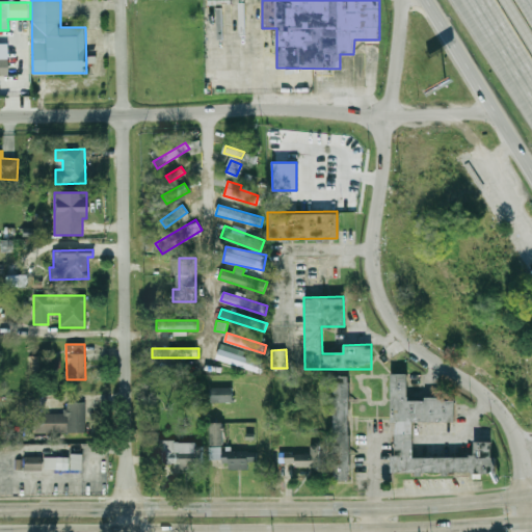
[(264,365),(219,350),(216,360),(262,373),(264,365)]
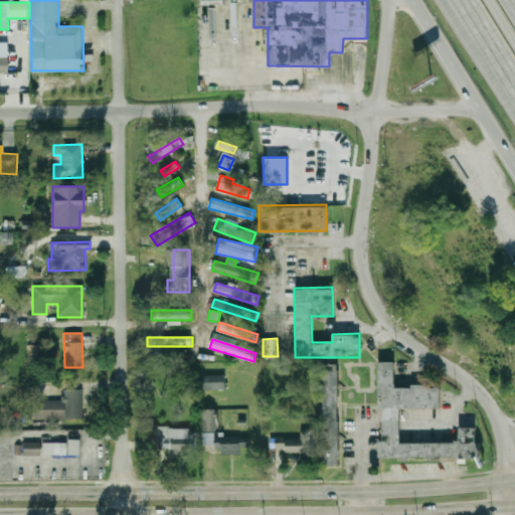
[(402,456),(377,456),(377,440),(382,440),(382,407),(378,407),(378,360),(393,360),(393,386),(439,386),(439,405),(399,405),(399,442),(455,442),(455,439),(459,439),(459,425),(475,425),(475,441),(479,441),(479,455),(465,455),(466,462),(457,462),(457,455),(434,455),(434,459),(427,459),(427,455),(408,456),(408,459),(402,459),(402,456)]
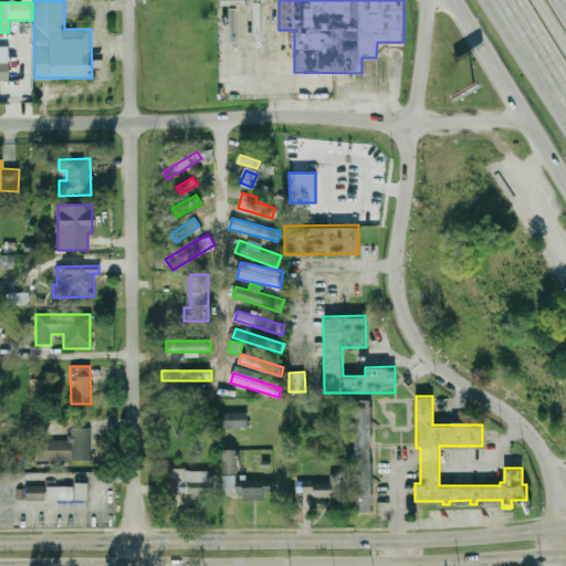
[(352,399),(369,399),(371,511),(354,511),(352,399)]
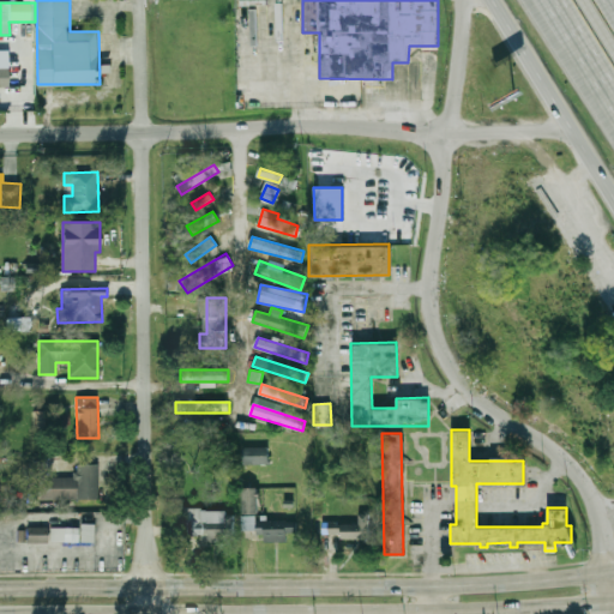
[(269,464),(269,447),(242,447),(242,464),(269,464)]
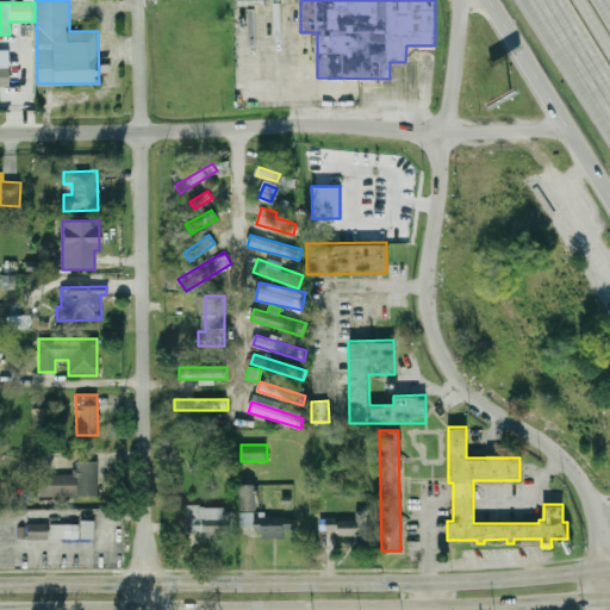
[(98,461),(75,461),(75,474),(39,474),(38,496),(97,498),(98,461)]
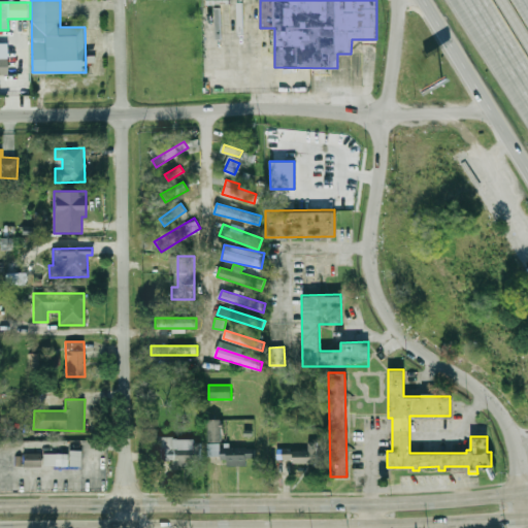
[(222,441),(222,419),(209,419),(209,441),(222,441)]
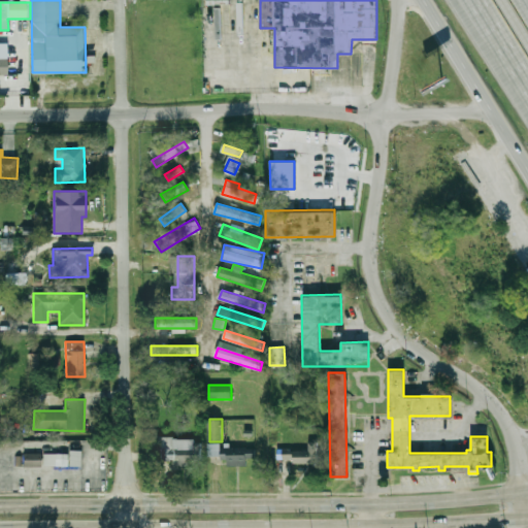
[(173,465),(202,465),(201,438),(160,438),(160,462),(173,462),(173,465)]
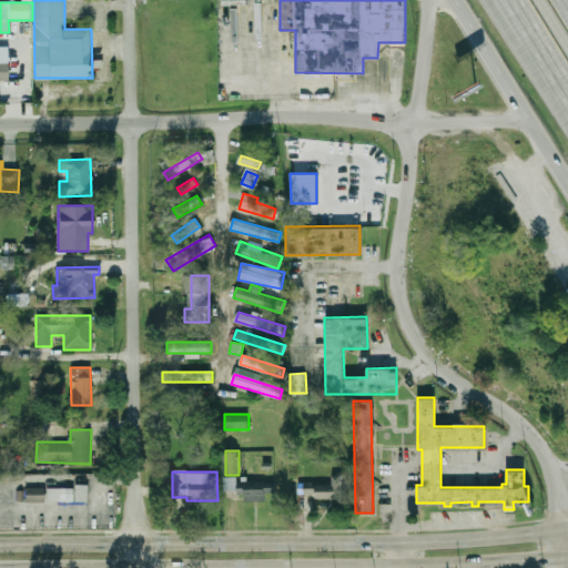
[(224,477),(224,492),(236,492),(236,477),(224,477)]
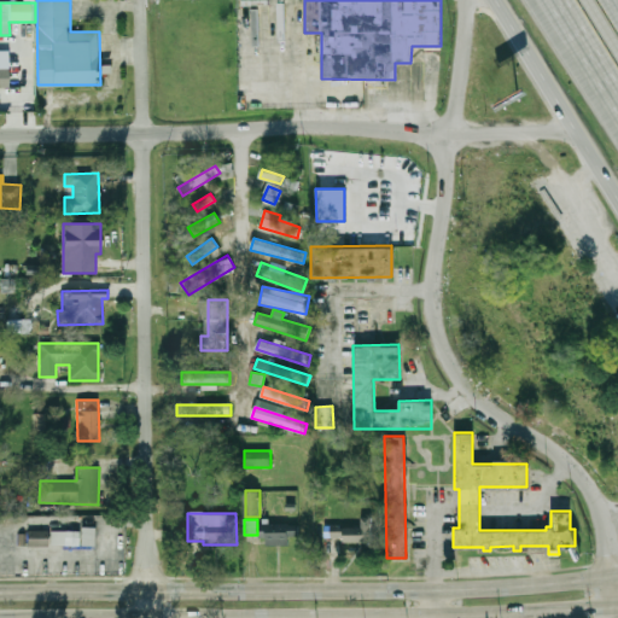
[(373,519),(361,519),(361,526),(331,526),(331,542),(373,542),(373,519)]
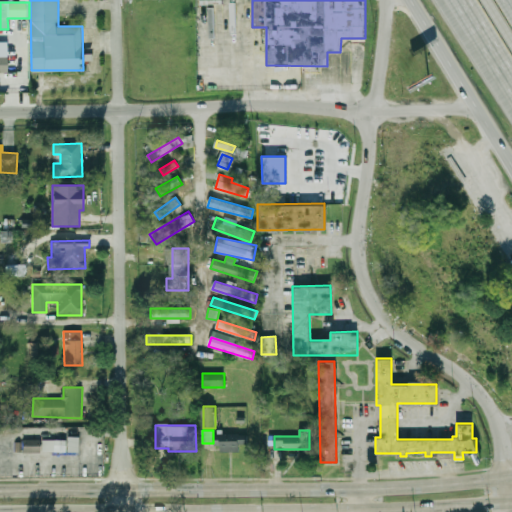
[(215,442),(215,450),(246,450),(246,433),(215,433),(215,442)]
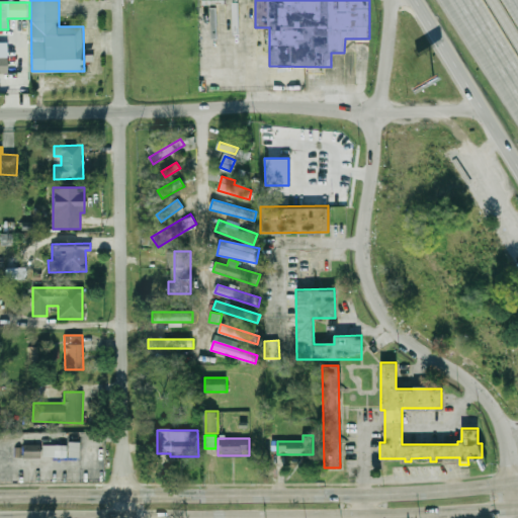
[(68,443),(80,443),(79,458),(68,457),(68,443)]
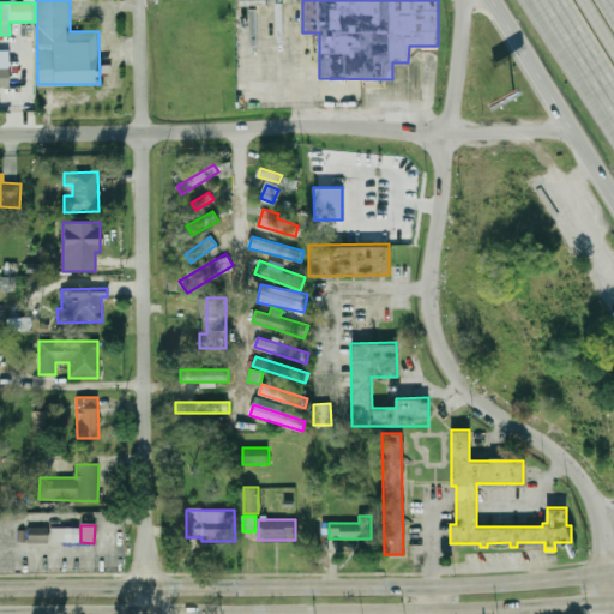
[(26,528),(47,528),(47,543),(26,542),(26,528)]
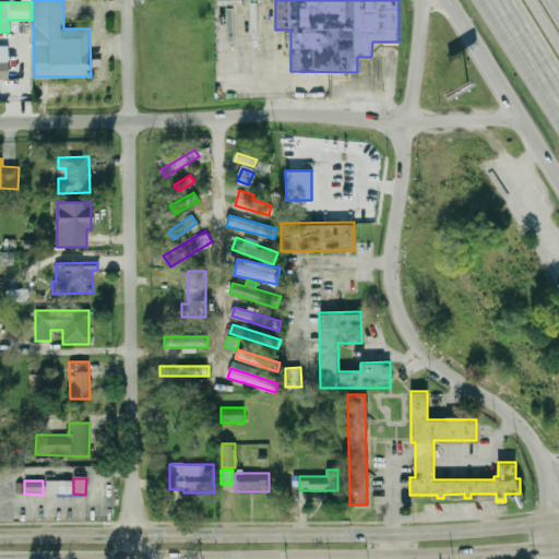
[(46,480),(72,482),(71,494),(45,494),(46,480)]
